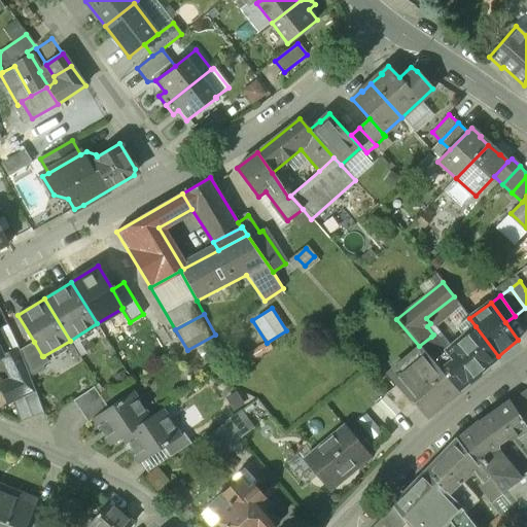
[(476,326),(441,354),(436,349),(437,344),(431,337),(419,346),(420,347),(457,389),(498,356),(476,326)]
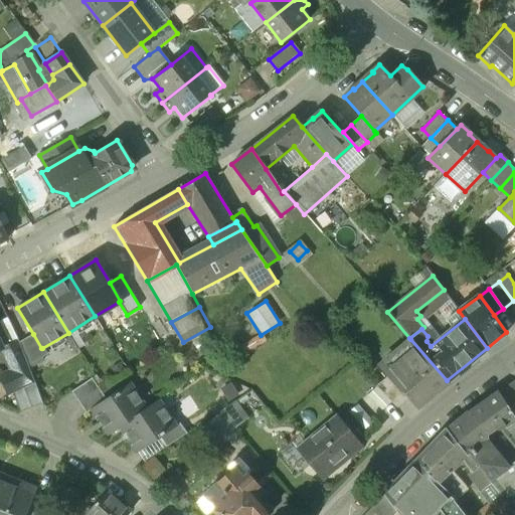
[(41,348),(33,334),(19,342),(26,362),(27,364),(46,354),(42,348),(41,348)]
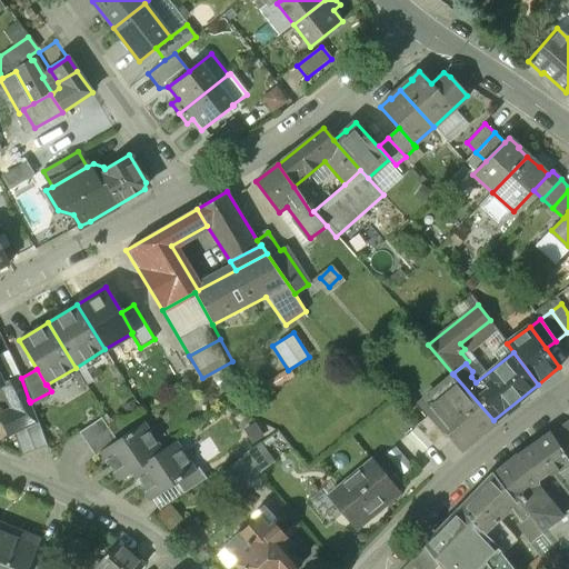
[(20,375),(8,381),(19,405),(29,400),(21,378),(20,375)]
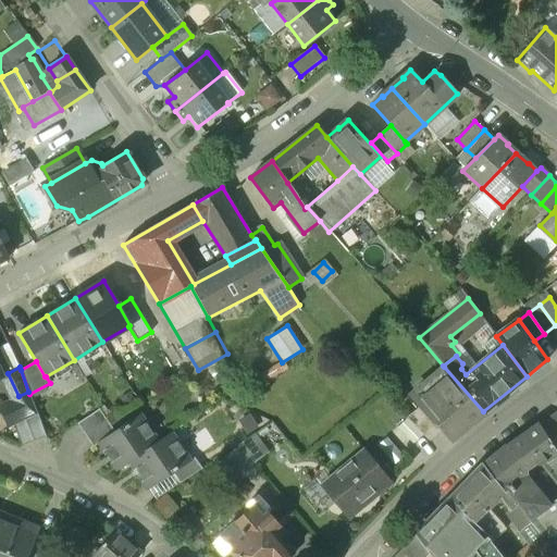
[(483,411),(444,367),(411,396),(421,407),(426,412),(429,410),(443,426),(442,428),(443,430),(452,438),(483,411)]
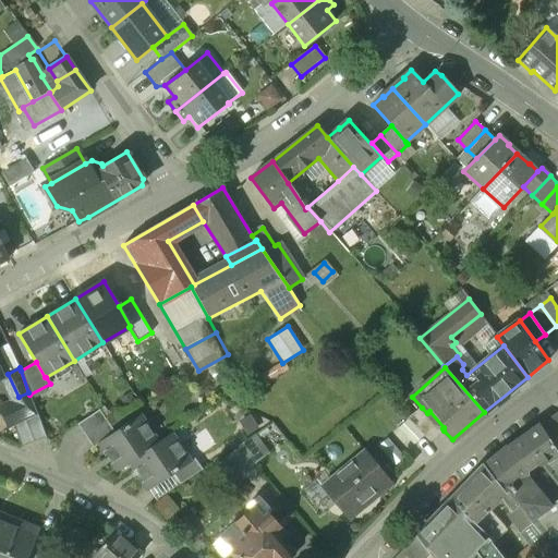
[(32,399),(5,409),(20,445),(46,435),(32,399)]
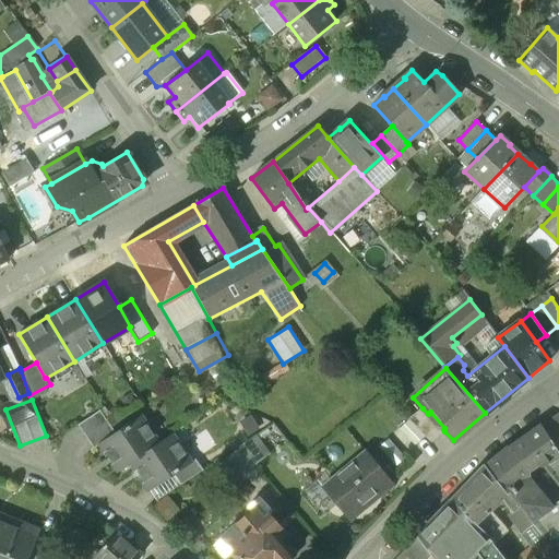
[(444,428),(430,412),(428,414),(423,408),(408,420),(430,443),(444,431),(443,429),(444,428)]
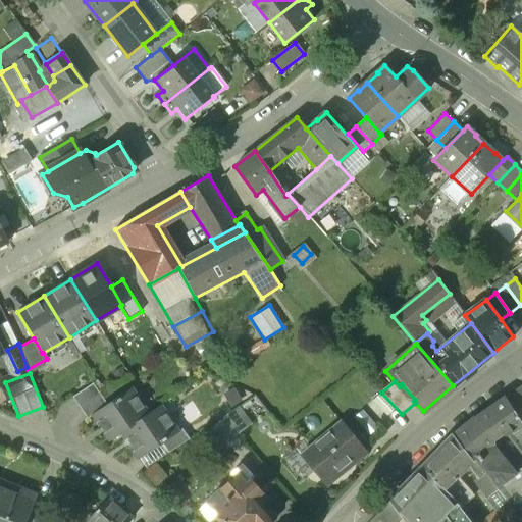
[(93,383),(73,397),(81,408),(100,394),(93,383)]
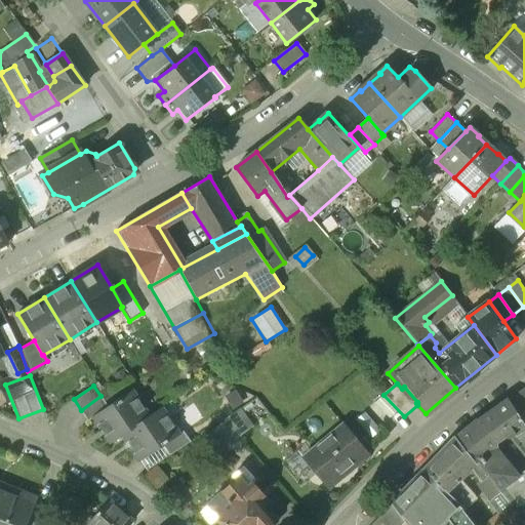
[(524,389),(509,401),(524,428),(524,429),(524,389)]
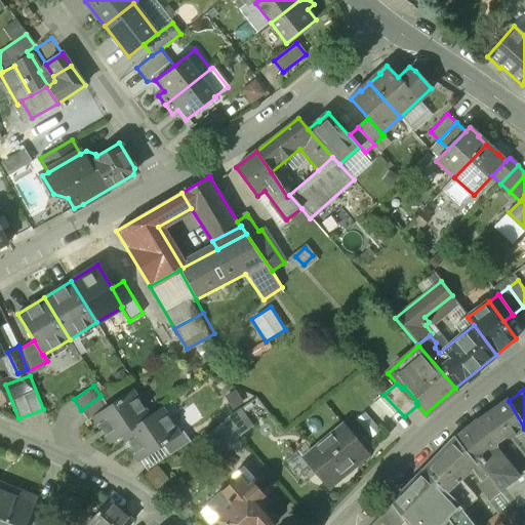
[(149,416),(131,391),(108,406),(92,416),(92,417),(110,443),(122,435),(149,416)]
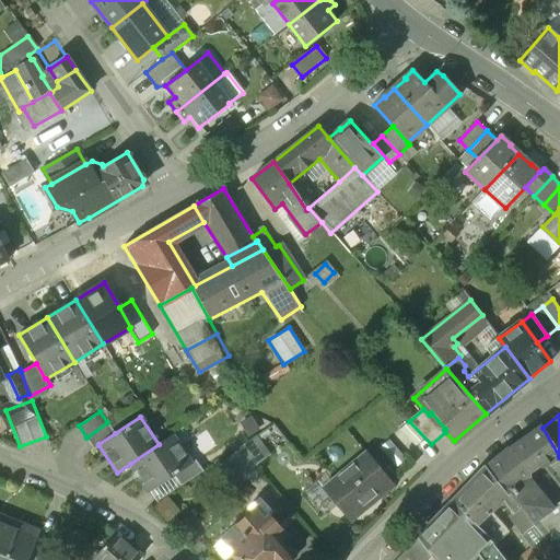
[(115,433),(107,422),(86,438),(94,448),(98,445),(98,444),(115,433)]
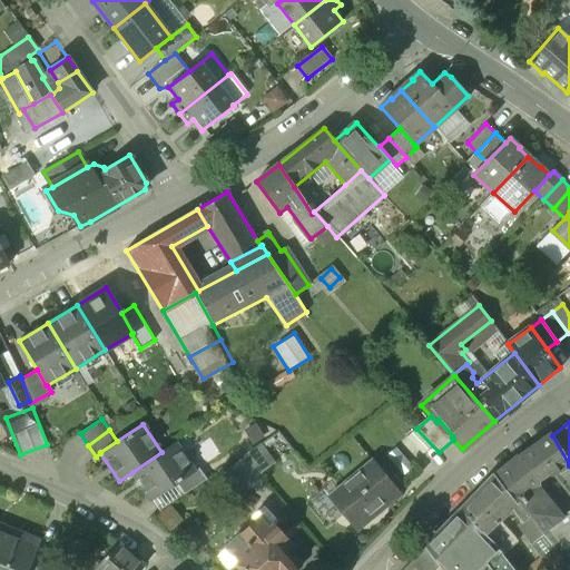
[(517,454),(492,474),(517,504),(520,501),(531,516),(542,532),(557,521),(546,504),(548,502),(538,489),(537,478),(547,471),(546,473),(546,475),(547,477),(548,478),(549,478),(551,478),(552,478),(569,498),(569,465),(569,464),(552,435),(520,459),(517,454)]
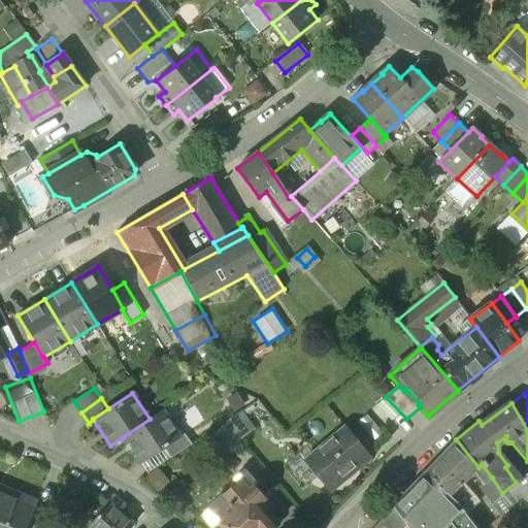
[(150,419),(123,437),(141,464),(163,450),(179,438),(179,437),(161,411),(150,419)]
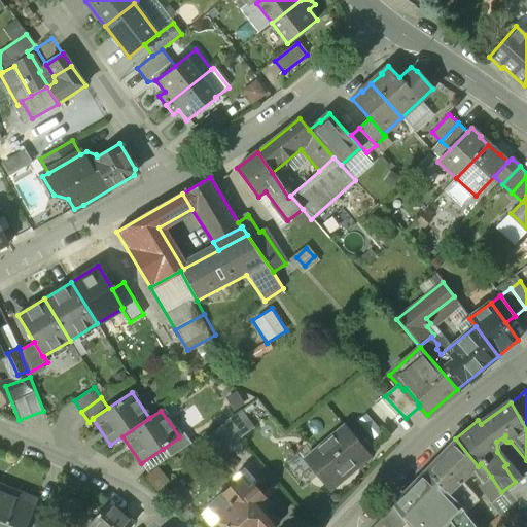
[(253,428),(240,411),(224,421),(238,440),(253,428)]
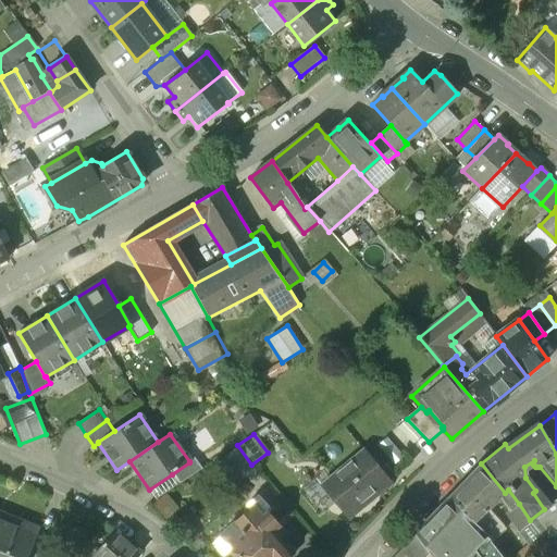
[(351,461),(321,486),(348,518),(363,506),(361,504),(387,481),(363,453),(353,462),(351,461)]
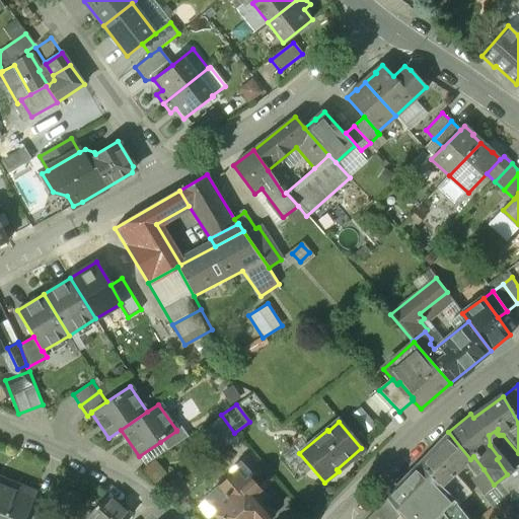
[(180,427),(176,430),(176,431),(160,442),(166,451),(188,437),(180,427)]
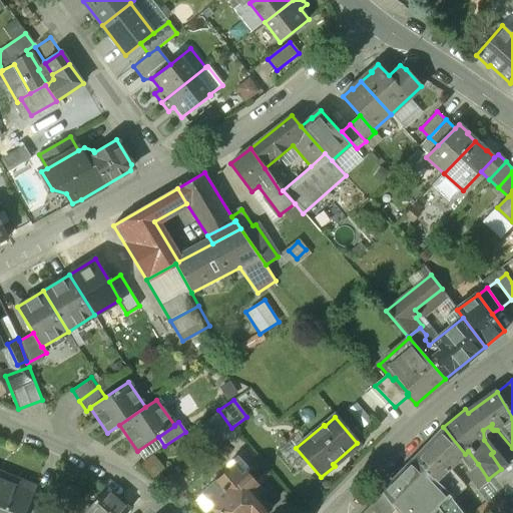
[(443,427),(413,459),(414,461),(415,460),(436,481),(460,459),(470,470),(478,464),(468,451),(465,454),(443,427)]
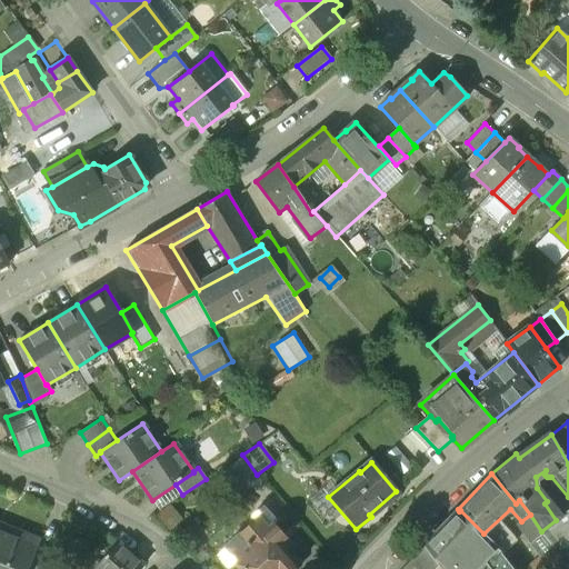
[(459,511),(425,548),(438,566),(440,568),(476,568),(482,562),(487,568),(512,568),(501,553),(502,552),(483,533),(460,510),(459,511)]
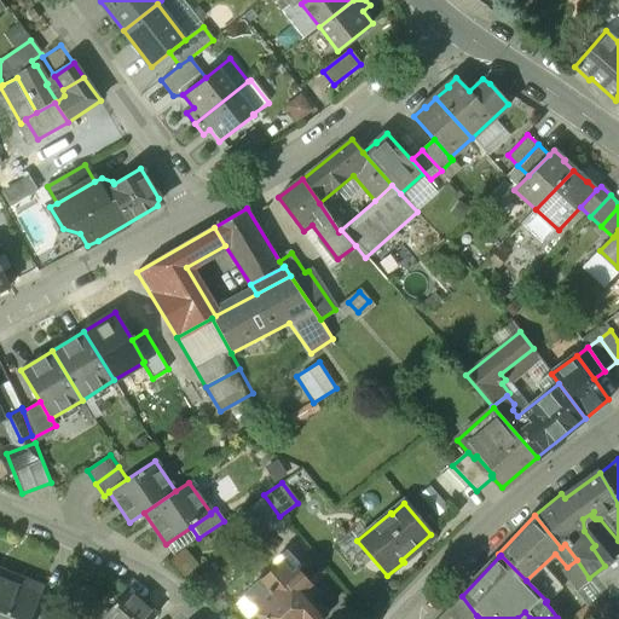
[(618,555),(605,566),(589,578),(603,596),(606,601),(618,618),(618,555)]
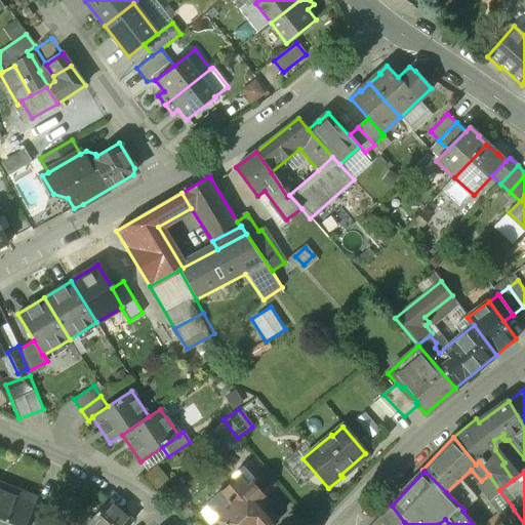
[(242,475),(207,507),(218,519),(215,521),(218,524),(275,524),(276,524),(276,521),(276,518),(274,516),(271,514),(268,514),(256,501),(263,496),(242,475)]
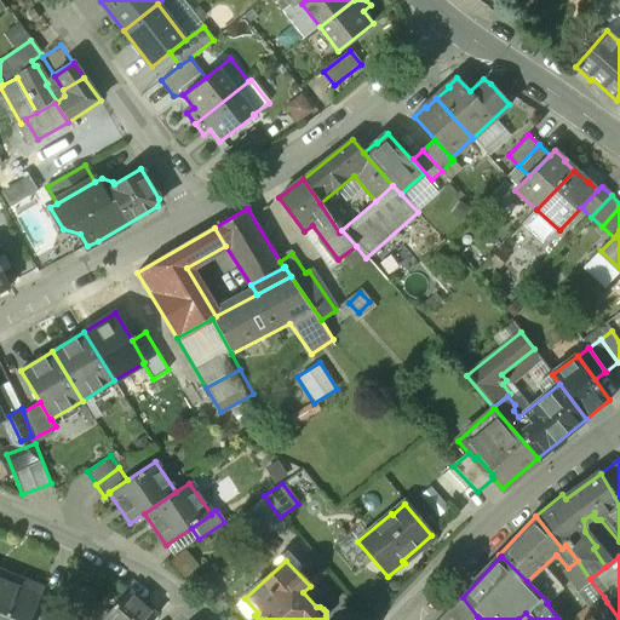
[(590,579),(578,561),(568,568),(573,575),(569,578),(591,607),(604,597),(590,579)]
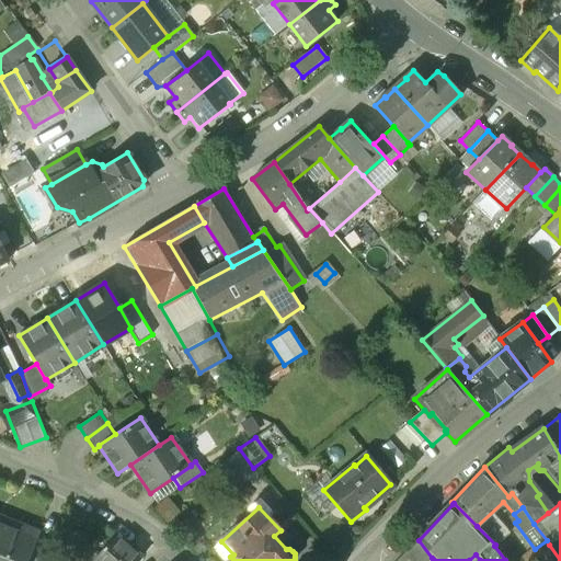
[(38,531),(0,516),(0,524),(35,538),(38,531)]
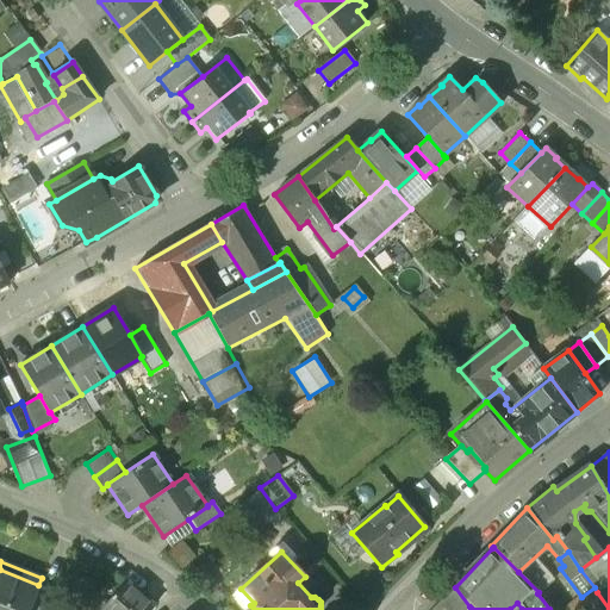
[(38,585),(0,570),(0,609),(27,609),(38,586),(38,585)]
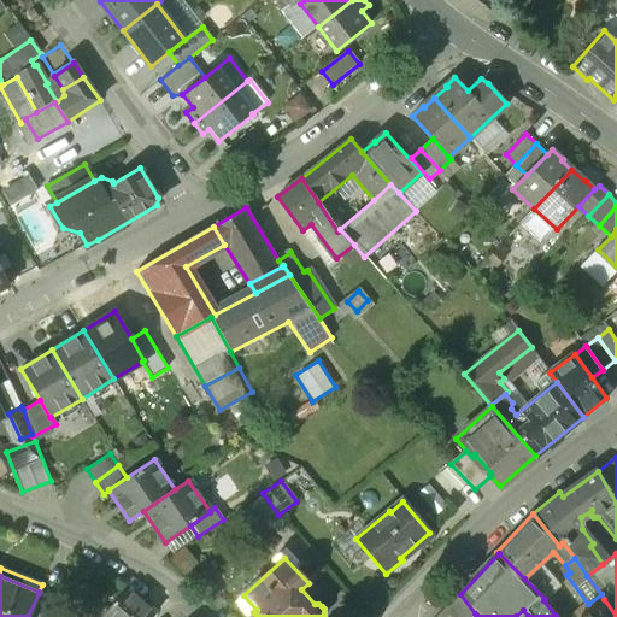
[(150,616),(154,611),(127,587),(100,616),(150,616)]
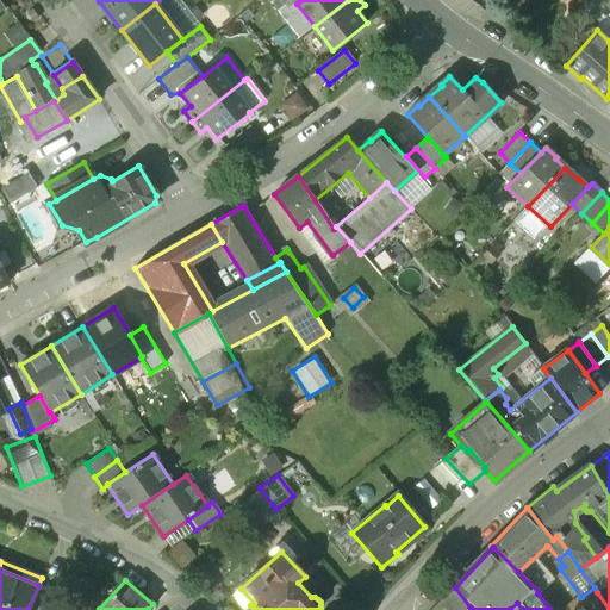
[(44,609),(51,592),(38,586),(27,609),(44,609)]
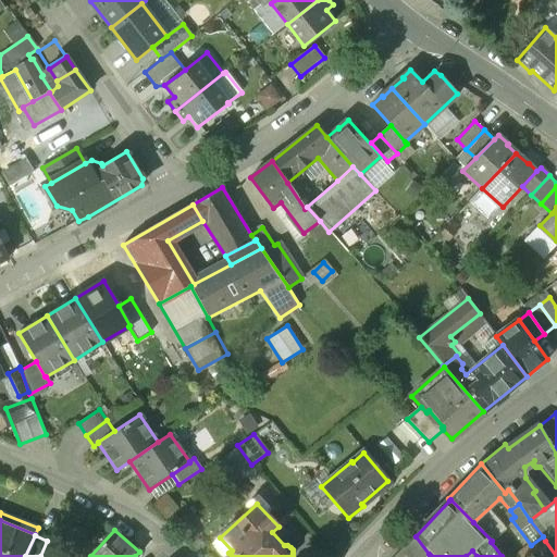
[(415,535),(394,556),(425,556),(429,554),(416,536),(415,535)]
